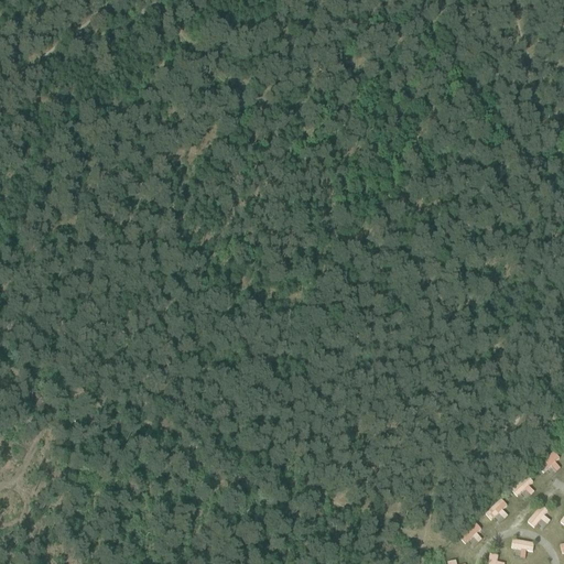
[(553,465),(560,461),(554,453),(535,466),(542,475),(554,466),(553,465)]
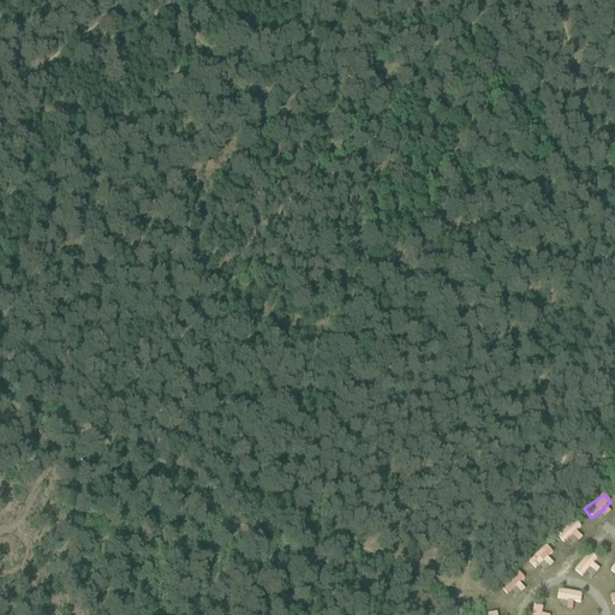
[(562,544),(572,537),(575,542),(581,538),(577,531),(581,527),(575,520),(555,535),(562,544)]
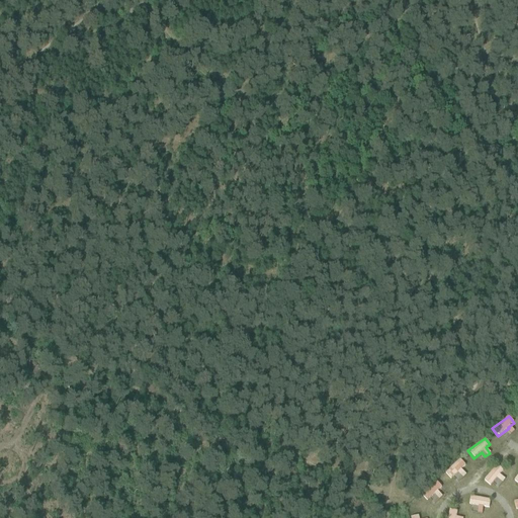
[(450,481),(459,471),(466,465),(459,459),(444,473),(450,481)]
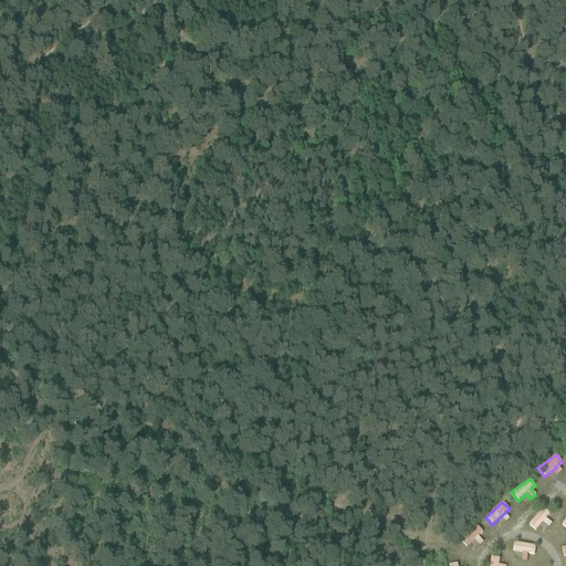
[(535,532),(544,521),(549,515),(542,507),(527,524),(535,532)]
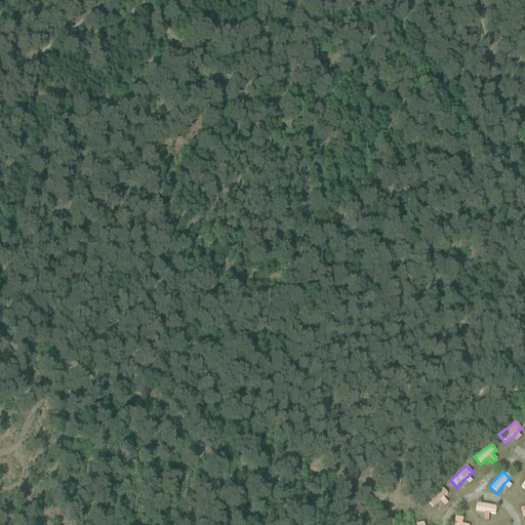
[(433,509),(440,501),(444,507),(448,503),(443,498),(448,493),(442,487),(427,501),(433,509)]
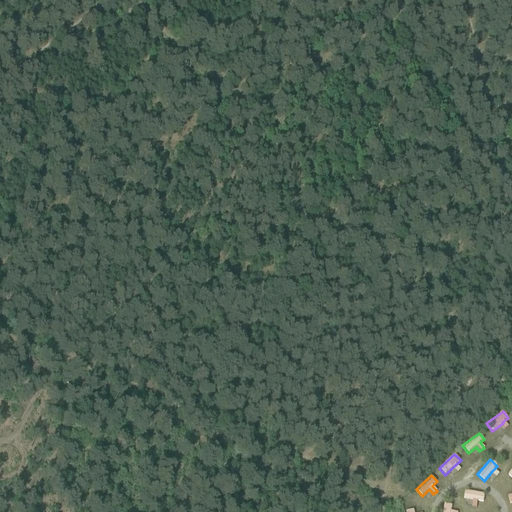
[(463,491),(463,499),(471,500),(471,507),(476,508),(476,502),(483,502),(484,493),(463,491)]
